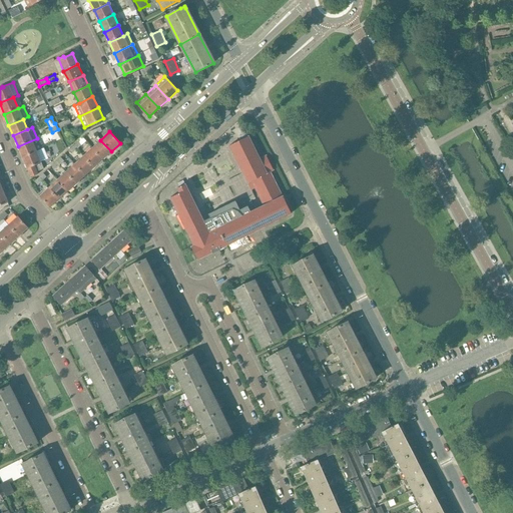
[(254,188),(260,197),(264,205),(248,212),(245,207),(239,210),(234,200),(208,213),(210,217),(203,221),(185,184),(177,188),(179,193),(170,197),(193,244),(191,246),(197,260),(212,251),(212,252),(216,251),(219,249),(219,248),(291,213),(283,195),(282,196),(270,171),(274,169),(267,155),(260,158),(248,135),(229,145),(231,149),(230,149),(231,151),(232,151),(234,156),(235,159),(235,158),(237,163),(238,165),(241,169),(240,170),(241,172),(242,171),(244,176),(244,178),(245,178),(250,189),(254,188)]
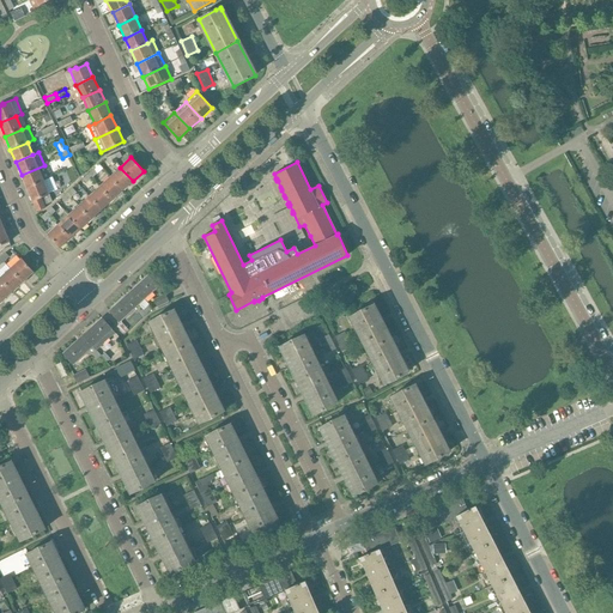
[(22,175),(26,188),(43,181),(49,178),(44,165),(22,175)]
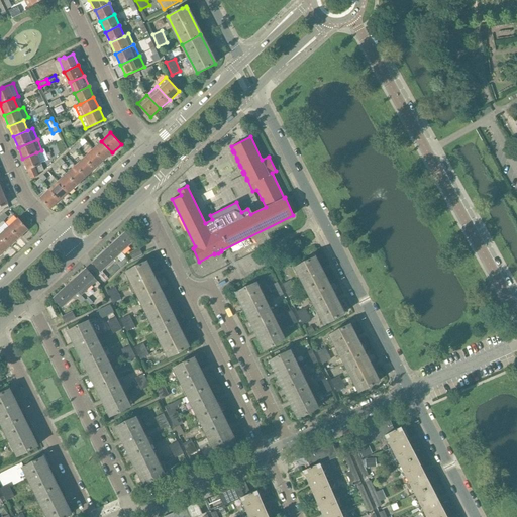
[(103,161),(112,152),(101,141),(93,149),(103,161)]
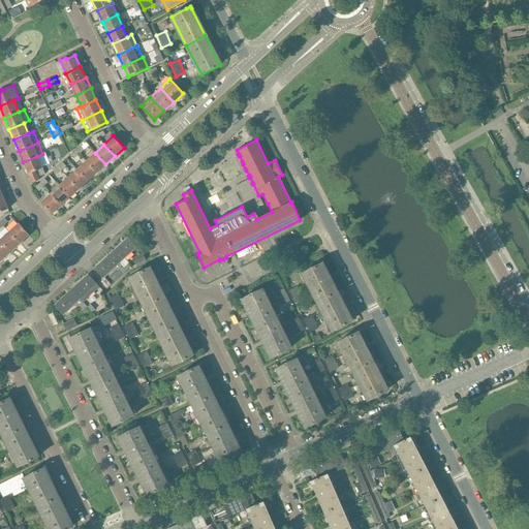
[(97,173),(105,164),(95,153),(86,160),(97,173)]
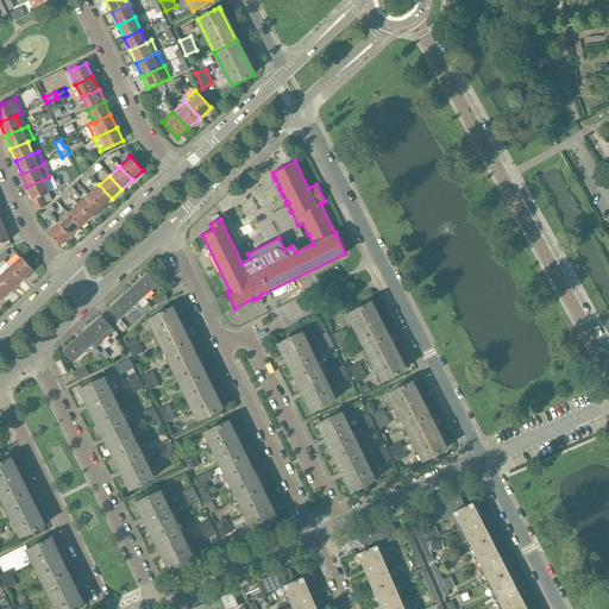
[(32,200),(41,196),(42,195),(45,203),(52,200),(43,180),(26,187),(32,200)]
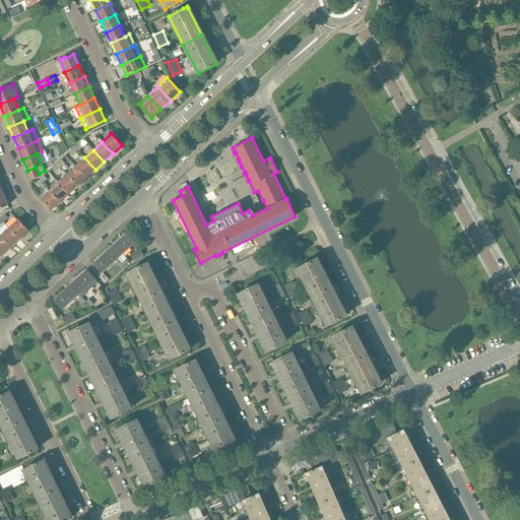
[(86,178),(95,170),(84,157),(75,166),(86,178)]
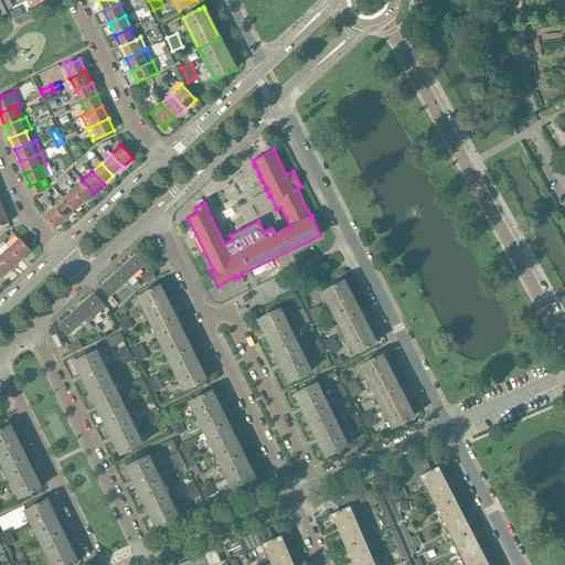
[(84,202),(94,193),(82,180),(73,189),(84,202)]
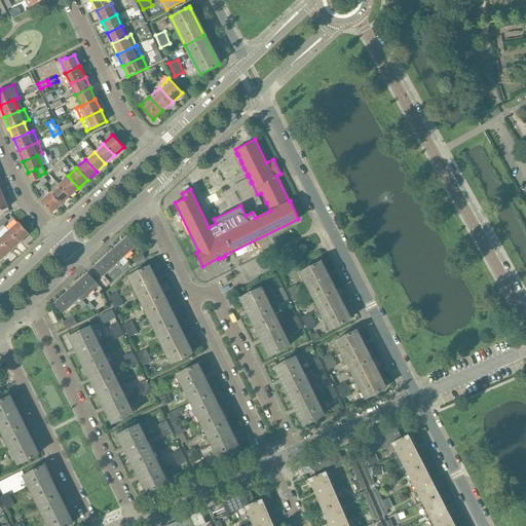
[(35,170),(28,173),(32,182),(39,179),(35,170)]
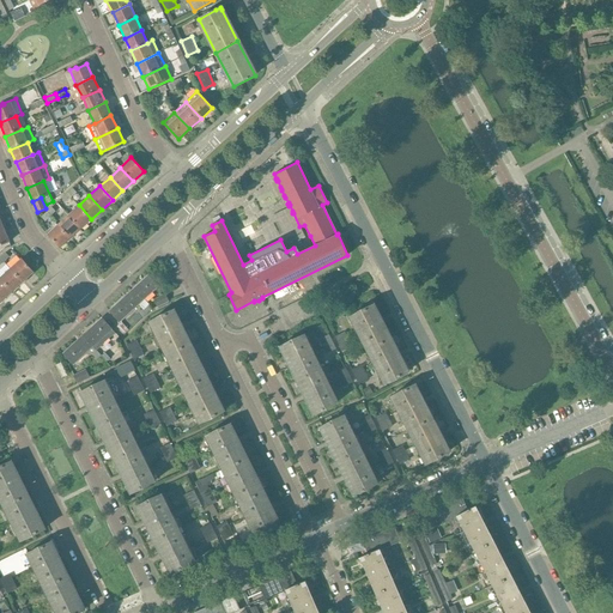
[(68,214),(80,229),(91,219),(79,205),(68,214)]
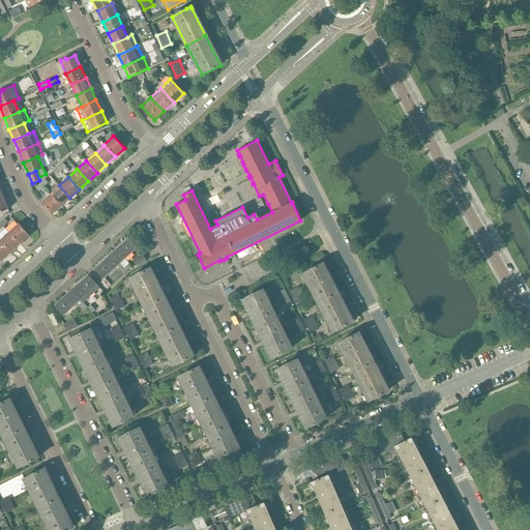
[(61,206),(69,198),(59,185),(50,194),(61,206)]
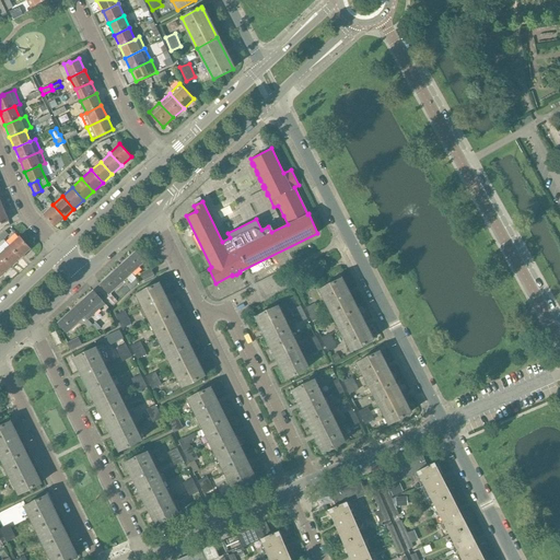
[(43,214),(53,224),(55,226),(65,218),(53,205),(43,214)]
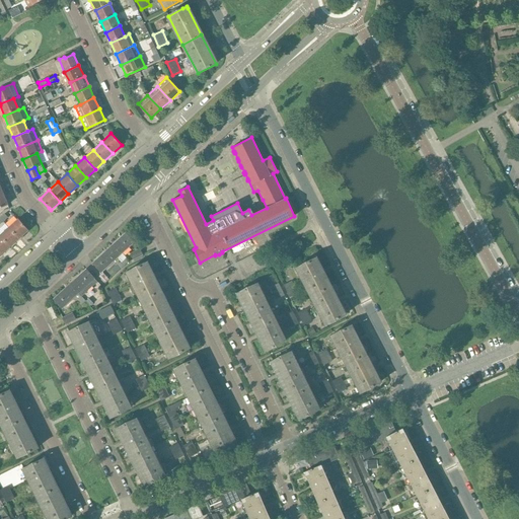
[(8,227),(19,238),(28,230),(18,219),(8,227)]
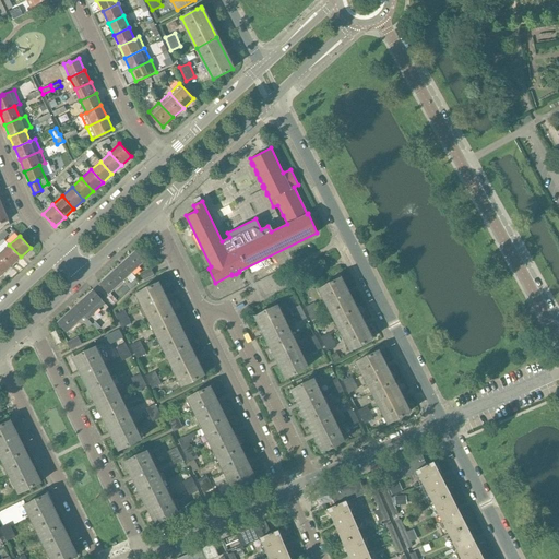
[(0,253),(11,266),(21,257),(9,245),(0,252),(0,253)]
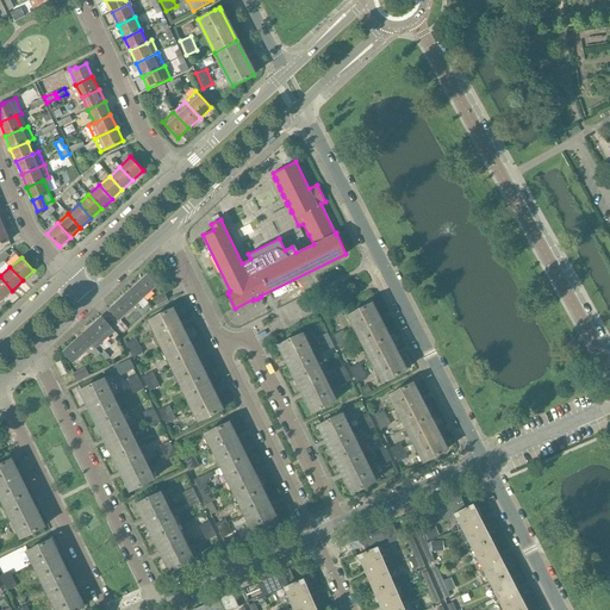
[(156,285),(155,284),(148,275),(129,292),(137,303),(156,285)]
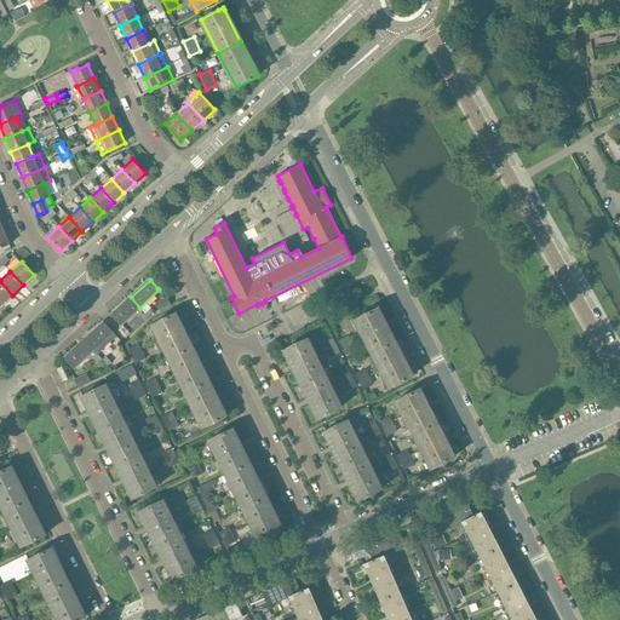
[(0,302),(1,304),(12,296),(0,281),(0,302)]
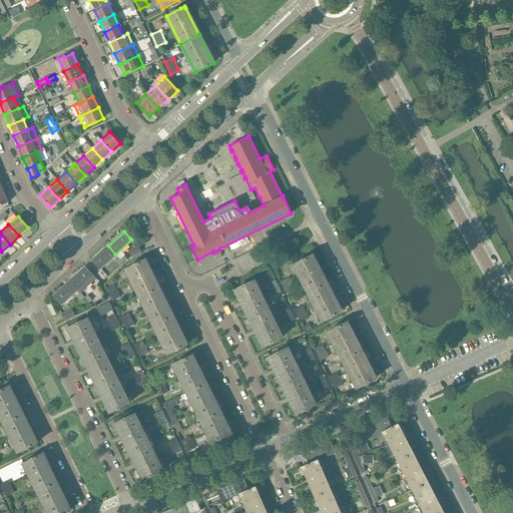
[(115,254),(108,245),(91,261),(100,270),(115,254)]
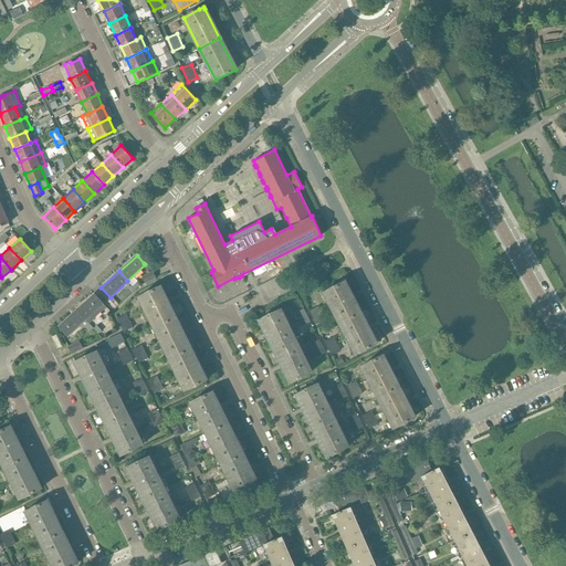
[(153,272),(143,278),(146,283),(155,278),(153,272)]
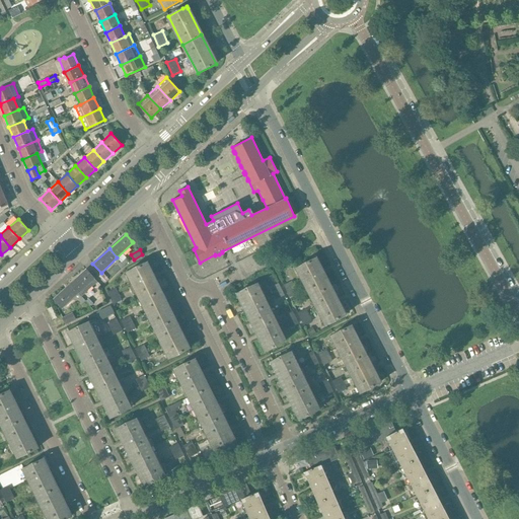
[(311,296),(329,287),(315,258),(297,268),(311,296)]
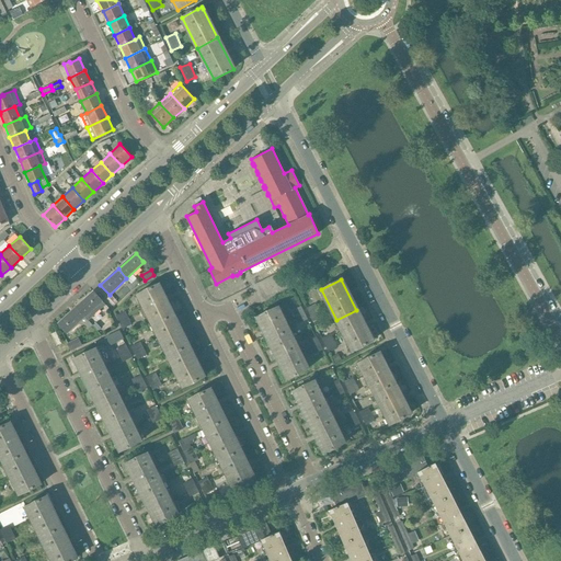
[(153,324),(173,315),(158,284),(138,294),(153,324)]
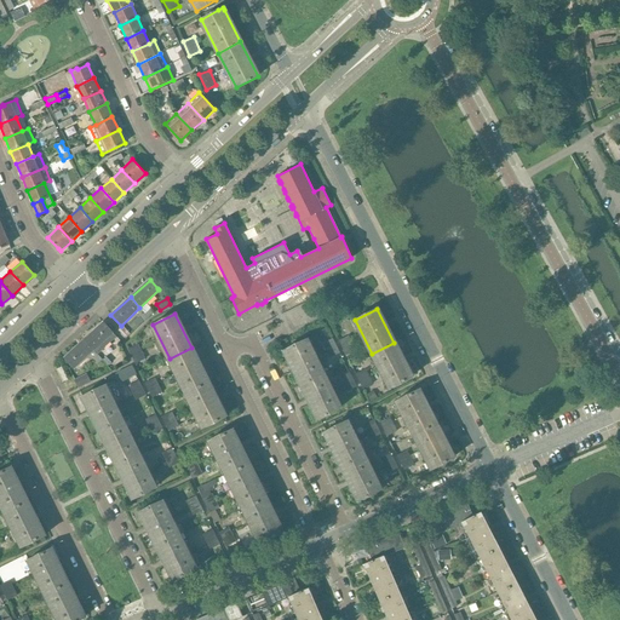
[(84,339),(93,350),(97,355),(116,338),(113,333),(103,322),(84,339)]
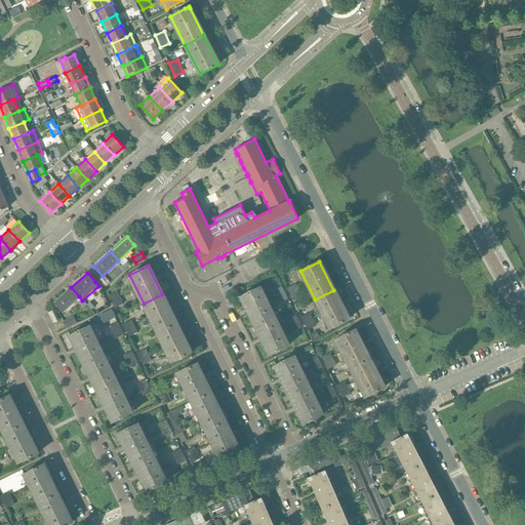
[(111,283),(104,276),(99,280),(107,287),(111,283)]
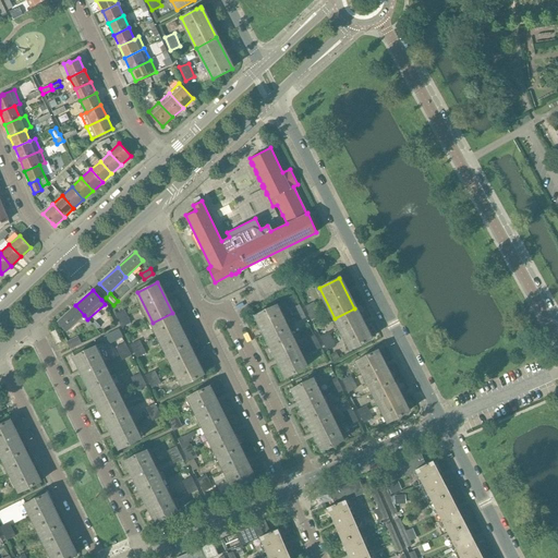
[(75,305),(58,323),(67,331),(84,315),(75,305)]
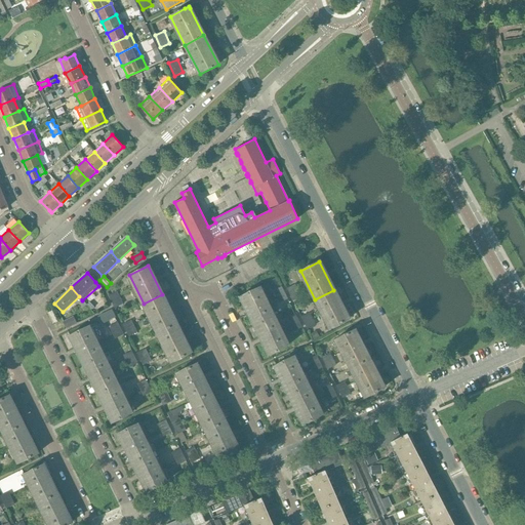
[(255,325),(274,316),(259,287),(241,296),(255,325)]
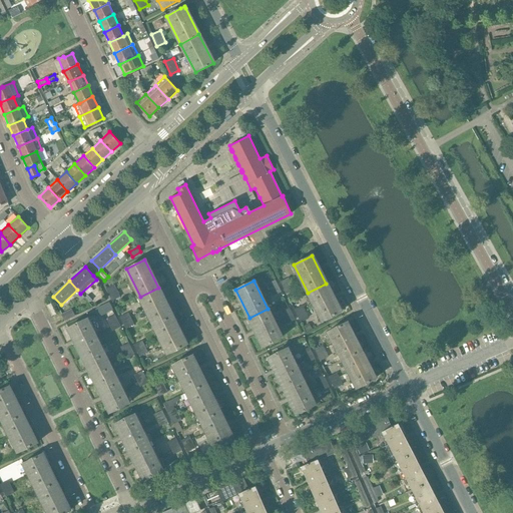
[(326,284),(308,293),(323,321),(341,312),(326,284)]
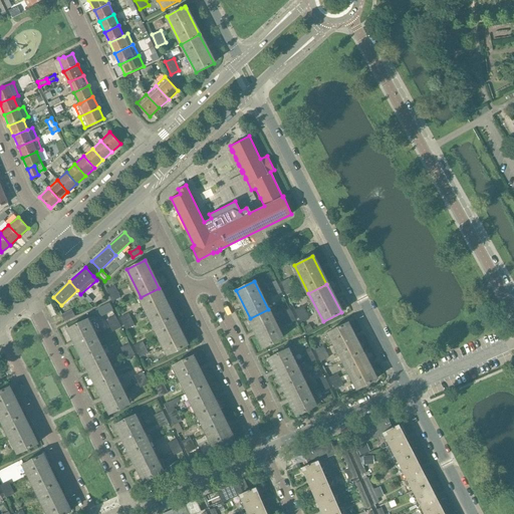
[(120,297),(114,285),(105,289),(111,301),(120,297)]
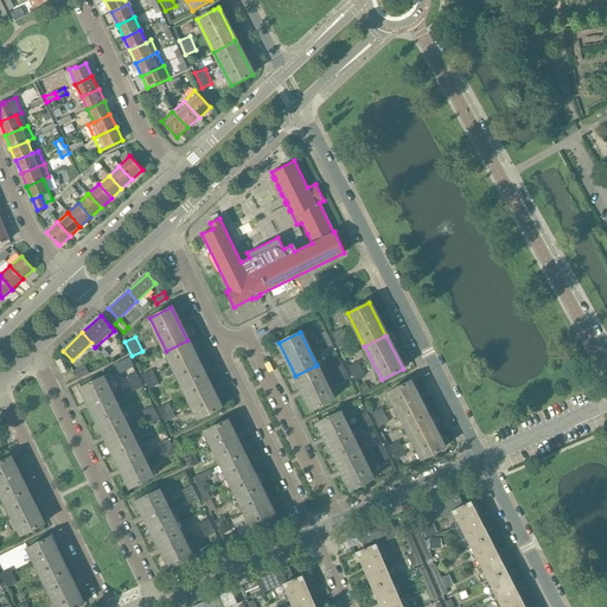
[(166,351),(183,384),(204,374),(187,340),(166,351)]
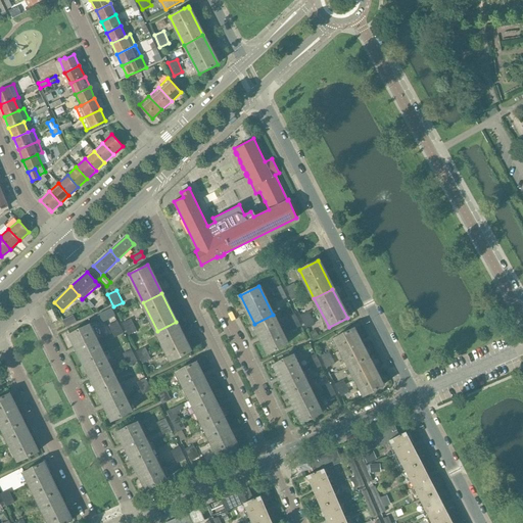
[(111,308),(97,315),(101,323),(114,316),(111,308)]
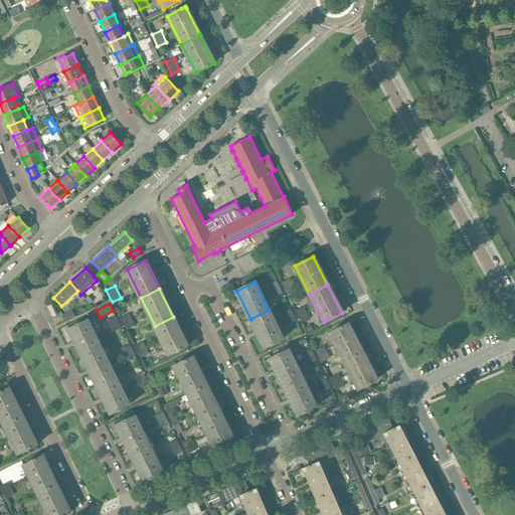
[(46,307),(51,318),(56,316),(51,305),(46,307)]
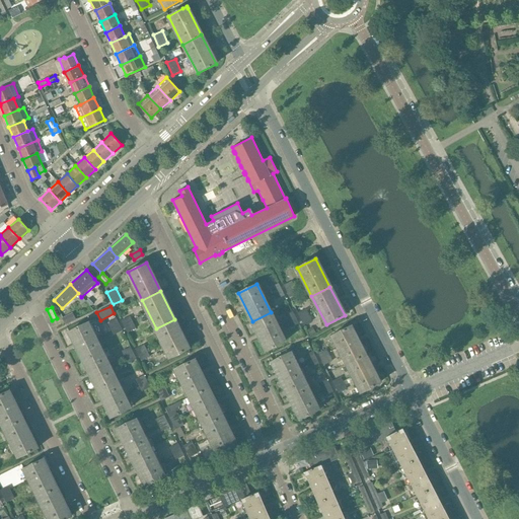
[(271,312),(252,321),(267,351),(285,342),(271,312)]
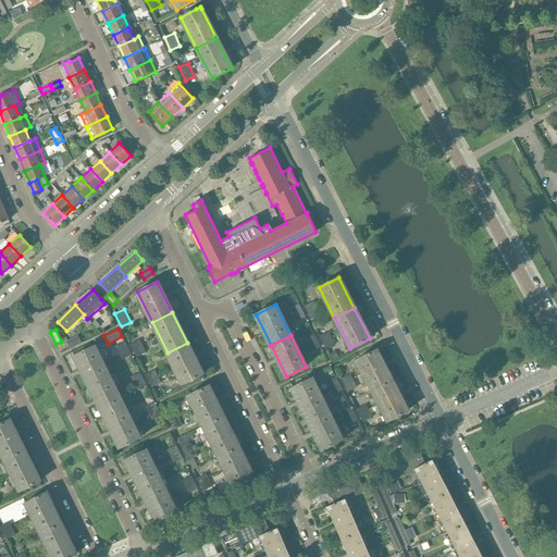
[(78,337),(67,342),(70,348),(81,343),(78,337)]
